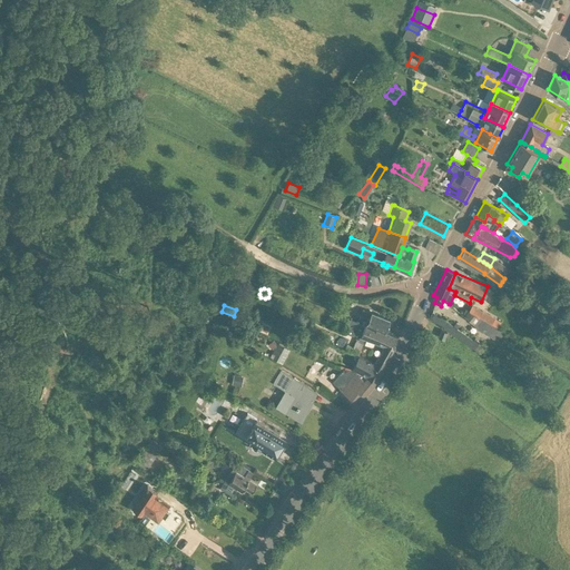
[(472,305),(469,311),(479,317),(489,323),(491,324),(491,325),(498,328),(501,322),(495,317),(472,305)]
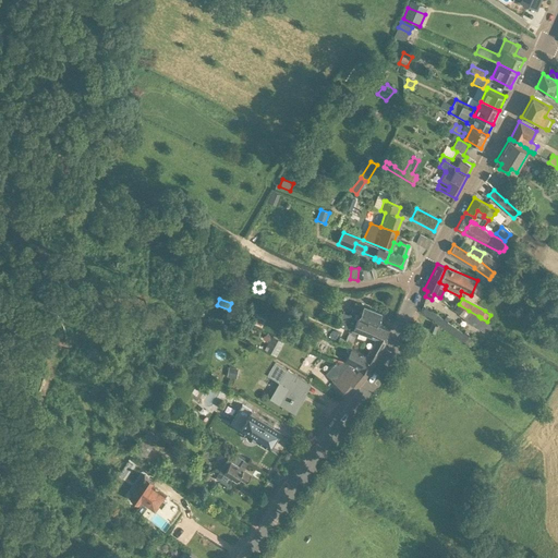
[(342,313),(338,327),(348,331),(350,332),(351,331),(351,328),(353,323),(354,319),(355,316),(361,319),(368,323),(377,326),(377,324),(379,324),(380,320),(379,319),(381,314),(354,303),(350,315),(342,313)]
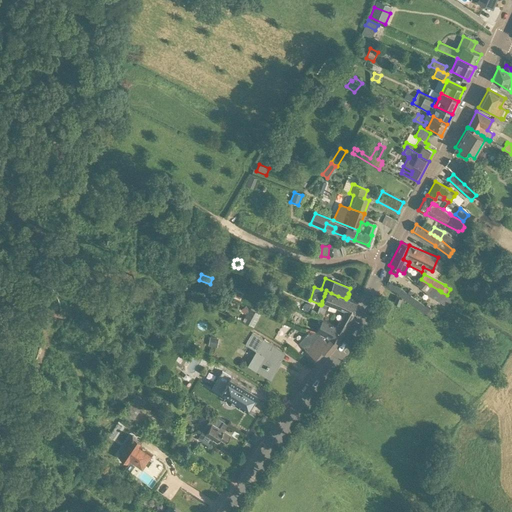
[(418,278),(415,284),(432,298),(446,307),(452,299),(447,295),(441,292),(441,291),(439,290),(430,285),(421,279),(418,278)]
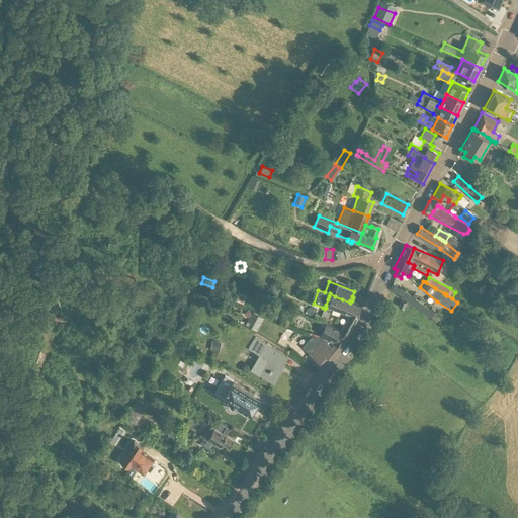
[(391,289),(391,290),(401,296),(407,300),(411,305),(427,315),(431,318),(436,311),(431,308),(430,310),(416,298),(418,295),(414,293),(412,296),(405,291),(400,288),(394,285),(391,289)]
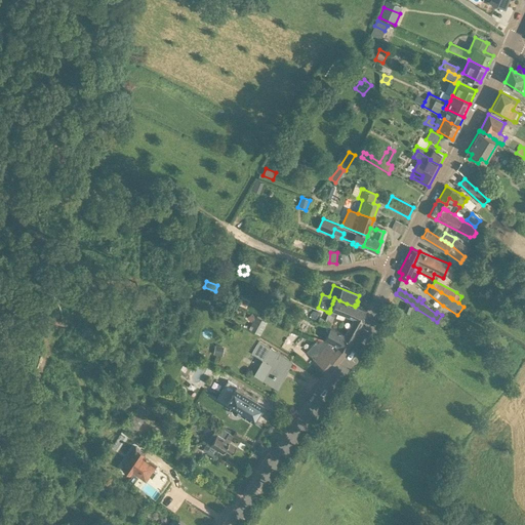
[(319,317),(316,323),(322,325),(326,327),(329,328),(330,328),(335,313),(351,318),(353,318),(347,328),(356,332),(362,321),(362,320),(366,311),(364,310),(355,307),(347,304),(339,300),(334,297),(333,300),(332,304),(330,309),(330,312),(329,313),(327,312),(325,319),(319,317)]
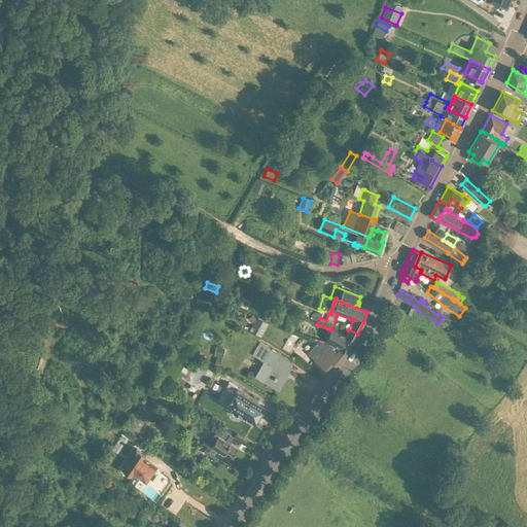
[(408,305),(405,312),(406,312),(411,314),(413,307),(408,305)]
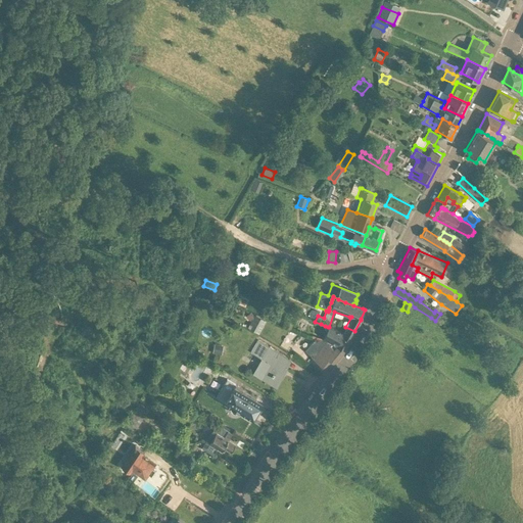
[(254,315),(249,323),(262,330),(267,321),(254,315)]
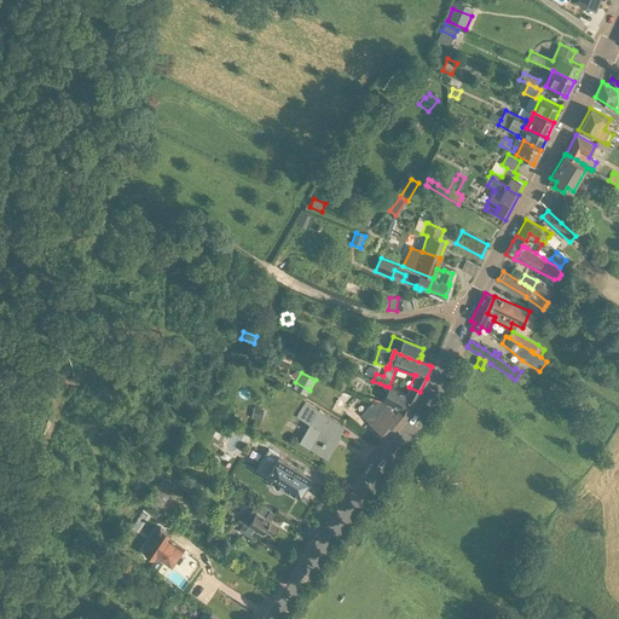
[(406,394),(389,387),(388,387),(385,386),(380,383),(377,389),(386,392),(382,400),(398,409),(408,414),(408,415),(420,392),(409,387),(406,394)]
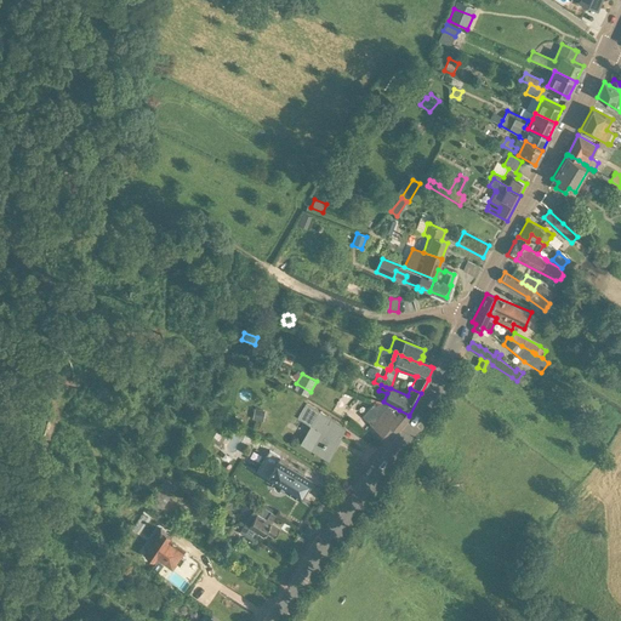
[(397,429),(409,415),(399,410),(383,402),(381,404),(380,405),(377,405),(376,404),(365,417),(370,422),(369,423),(379,432),(386,436),(393,427),(397,429)]
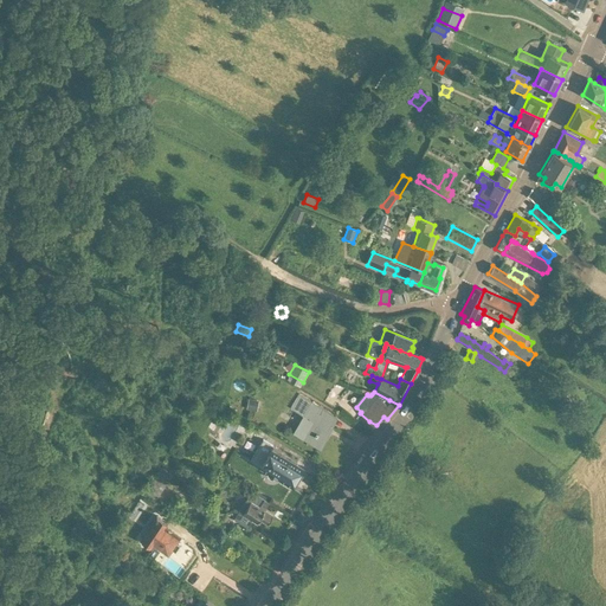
[(567,398),(560,393),(556,398),(563,403),(567,398)]
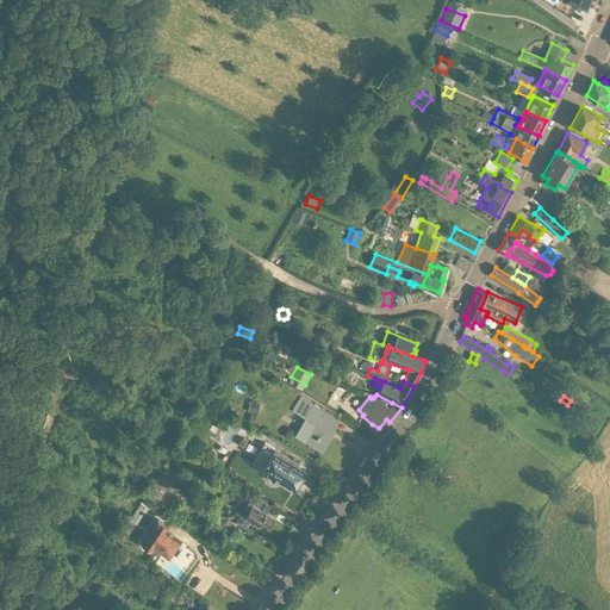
[(300,397),(292,411),(305,418),(300,427),(310,433),(304,442),(321,450),(330,436),(329,435),(338,421),(332,417),(300,397)]
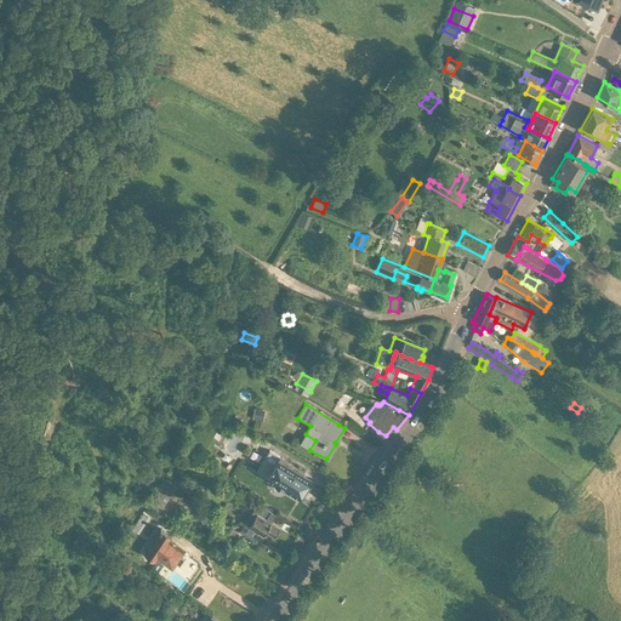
[(265,411),(255,409),(252,419),(263,421),(265,411)]
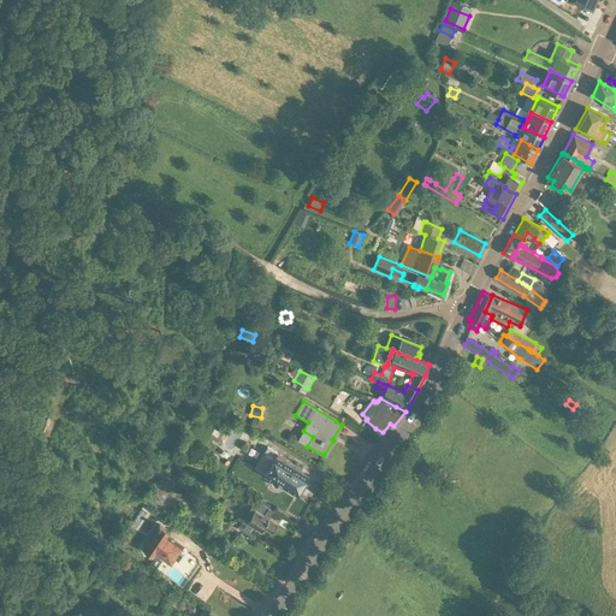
[(296,493),(307,474),(284,461),(286,458),(277,452),(267,446),(254,469),(262,474),(271,480),(271,481),(271,483),(272,485),(273,486),(274,487),(278,486),(282,485),(296,493)]
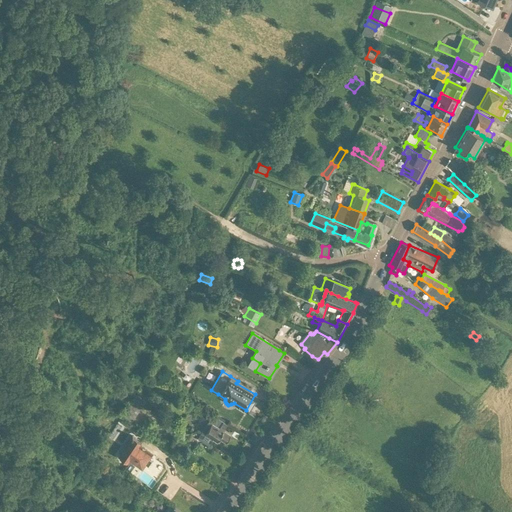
[(226,425),(212,416),(209,421),(208,421),(201,433),(197,438),(208,445),(212,439),(216,442),(219,438),(226,442),(230,435),(223,430),(226,425)]
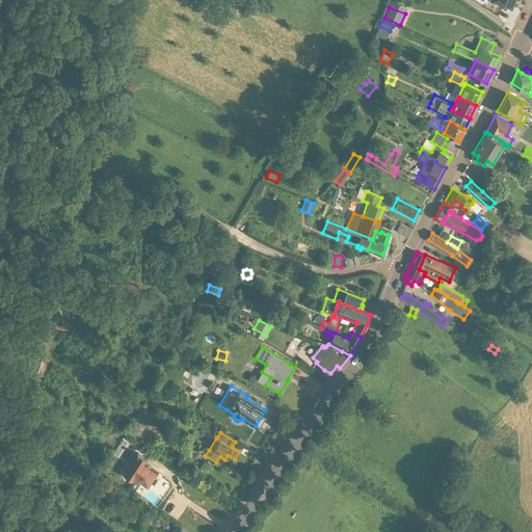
[(128,434),(125,439),(136,448),(139,444),(135,441),(128,434)]
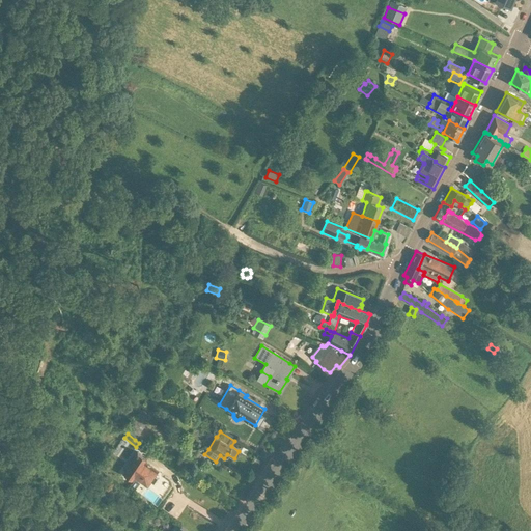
[(266,459),(271,453),(263,448),(259,455),(266,459)]
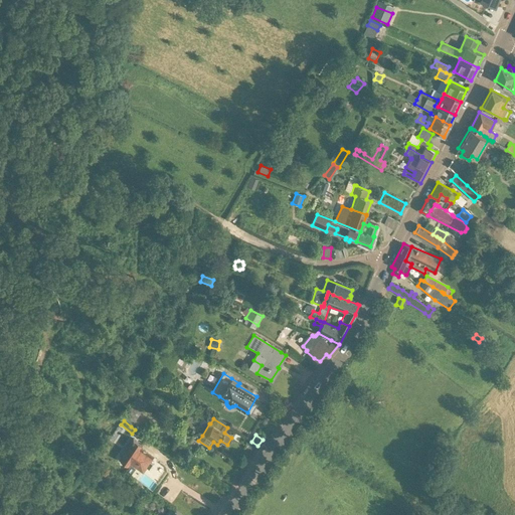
[(140,444),(132,439),(131,441),(132,441),(120,460),(128,466),(130,463),(142,471),(152,456),(140,449),(142,445),(141,443),(140,444)]
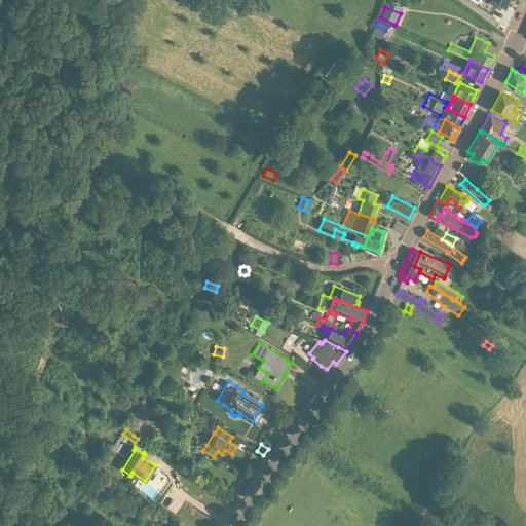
[(263,455),(257,451),(253,458),(259,461),(263,455)]
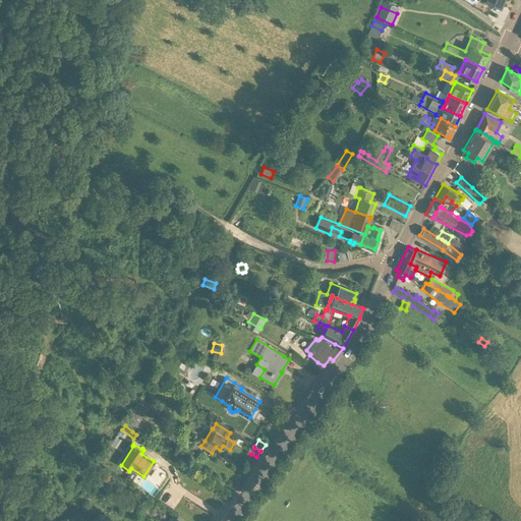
[(85,478),(94,483),(97,478),(89,473),(85,478)]
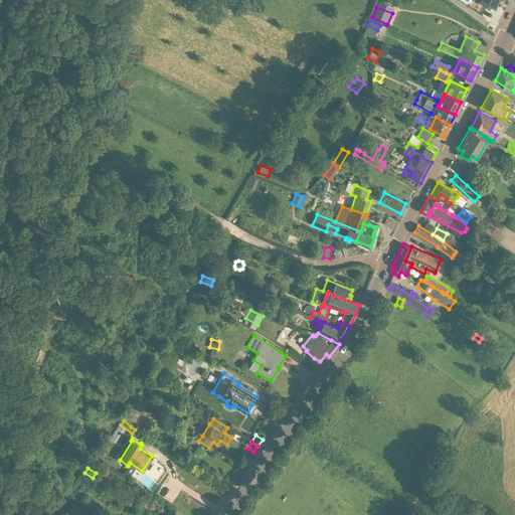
[(231,483),(231,482),(221,474),(216,481),(217,482),(227,489),(228,487),(231,483)]
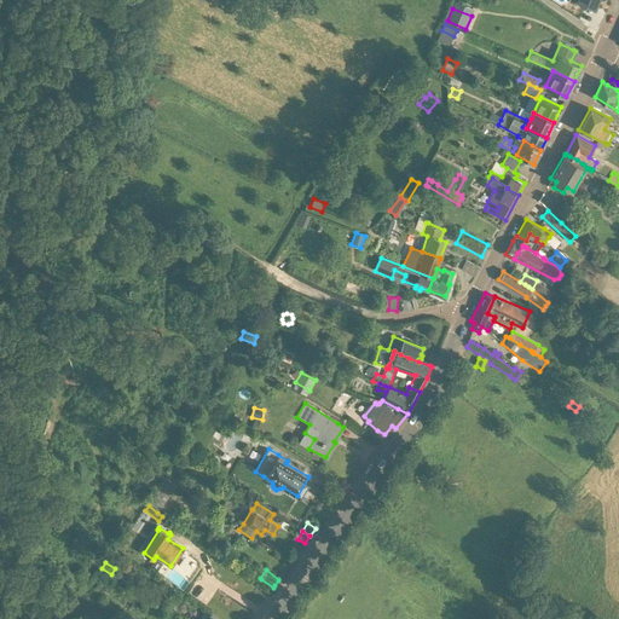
[(267,595),(268,595),(270,593),(271,590),(273,588),(261,579),(255,586),(267,595)]
